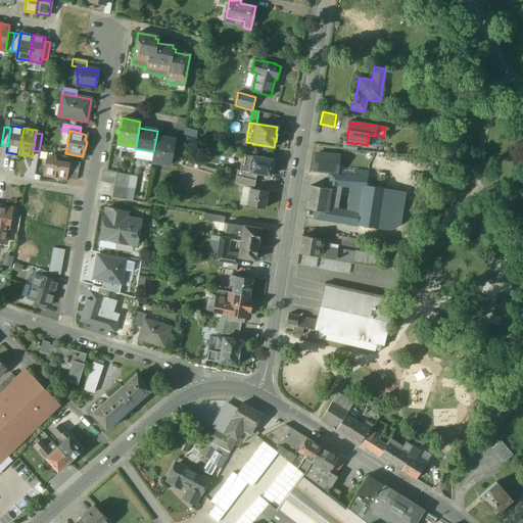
[(175,140),(156,137),(153,151),(151,161),(170,165),(175,140)]
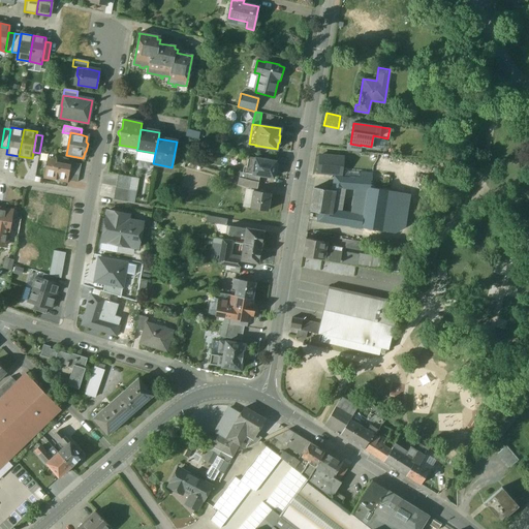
[(256,145),(249,144),(247,144),(246,152),(256,154),(258,146),(255,146),(256,145)]
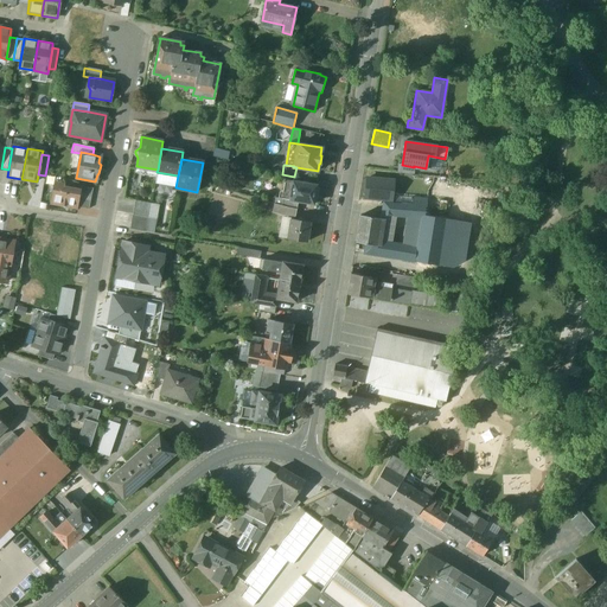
[(402,165),(398,165),(397,173),(413,174),(414,167),(402,165)]
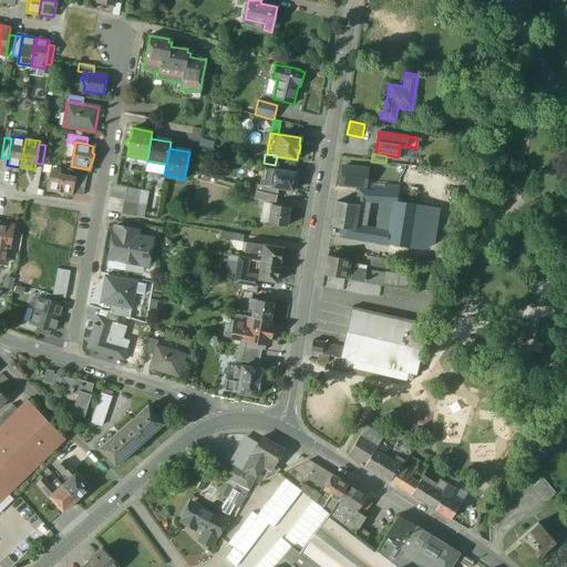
[(147,158),(127,155),(126,162),(146,165),(146,161),(147,158)]
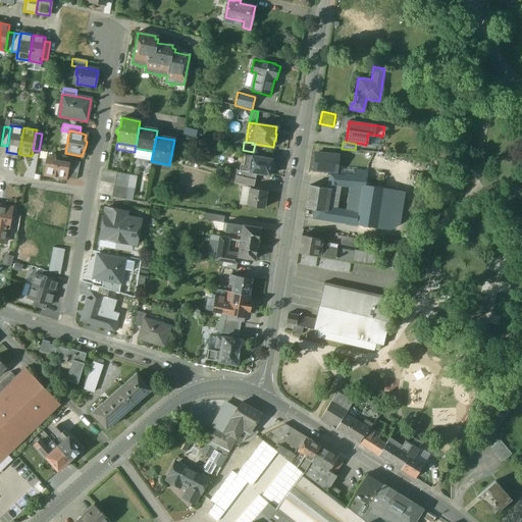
[(313,170),(336,172),(338,156),(315,154),(313,170)]
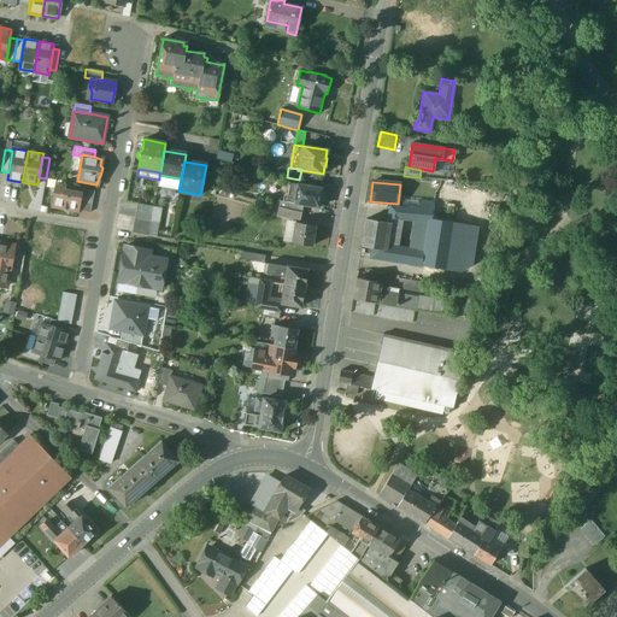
[(298,184),(289,183),(287,203),(294,204),(298,184)]
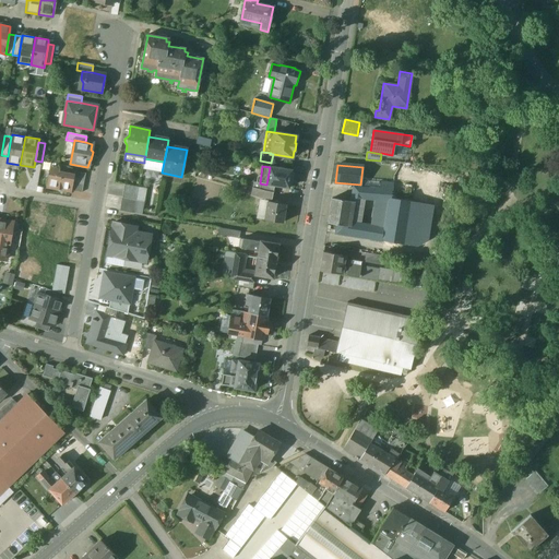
[(292,170),(270,167),(266,185),(274,186),(288,188),(289,181),(292,181),(293,173),(290,173),(292,170)]
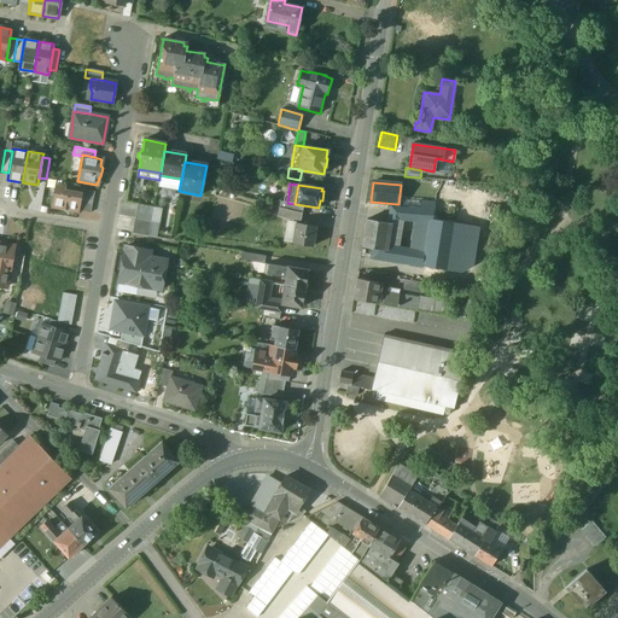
[(56,190),(52,208),(77,211),(79,204),(80,197),(69,194),(69,196),(63,194),(64,191),(56,190)]
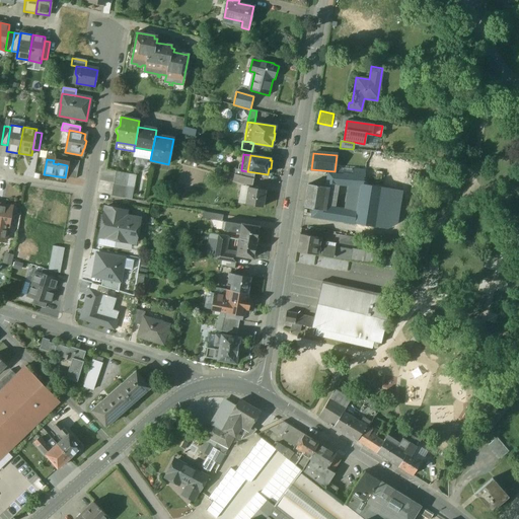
[(247,171),(241,170),(240,176),(246,177),(253,179),(254,172),(247,171)]
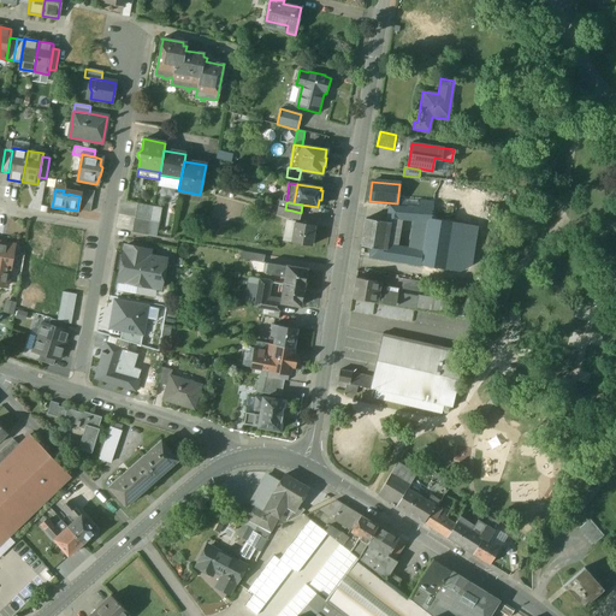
[(153,207),(137,203),(135,218),(150,221),(153,207)]
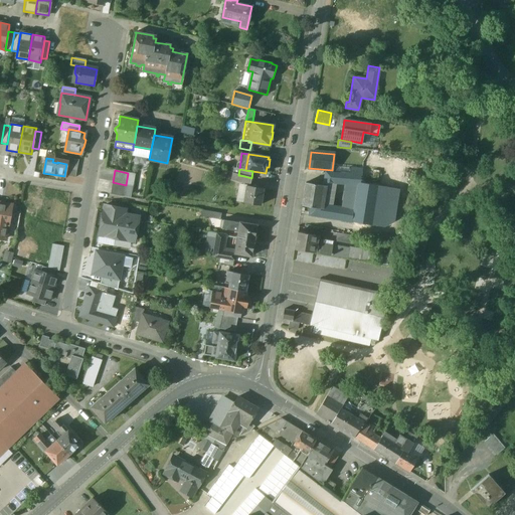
[(333,172),(324,172),(324,177),(332,180),(333,182),(347,183),(348,182),(348,178),(349,174),(333,172)]
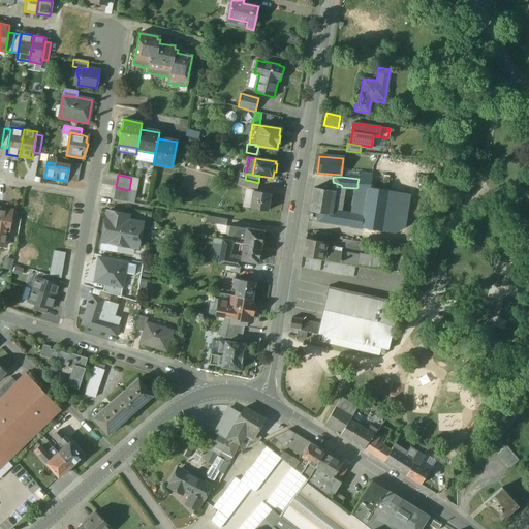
[(258,183),(251,181),(245,180),(239,178),(237,184),(257,188),(258,183)]
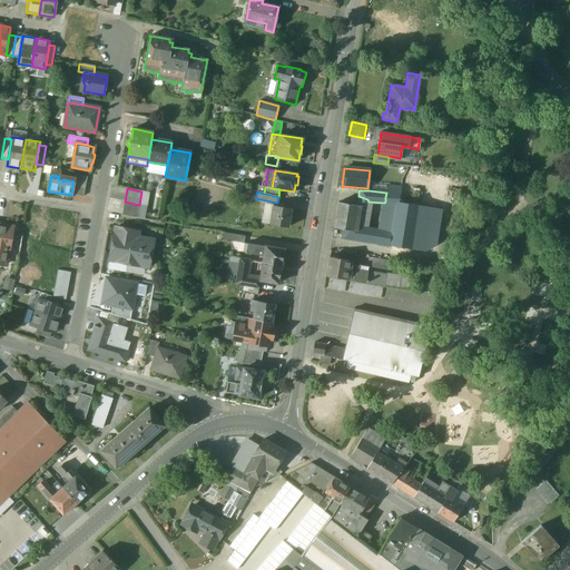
[(139,205),(125,202),(124,208),(138,210),(139,205)]
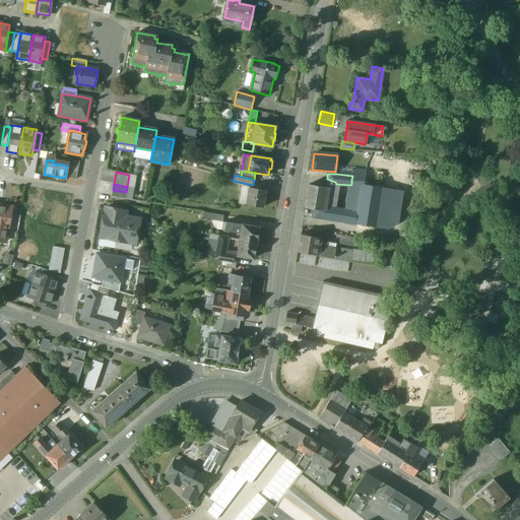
[(326,187),(308,184),(304,207),(313,208),(323,210),(323,206),(326,187)]
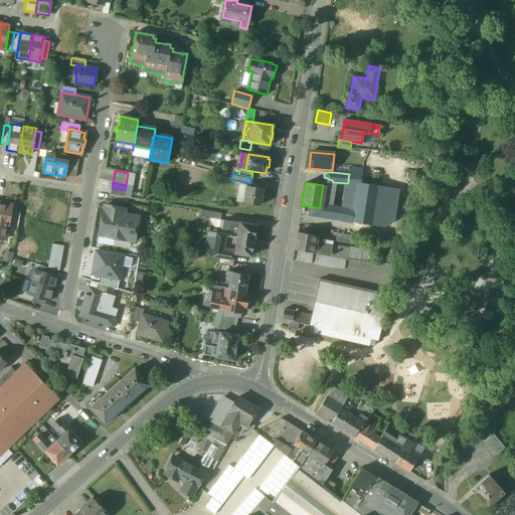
[(359,182),(358,182),(354,209),(352,222),(370,224),(376,185),(359,182)]
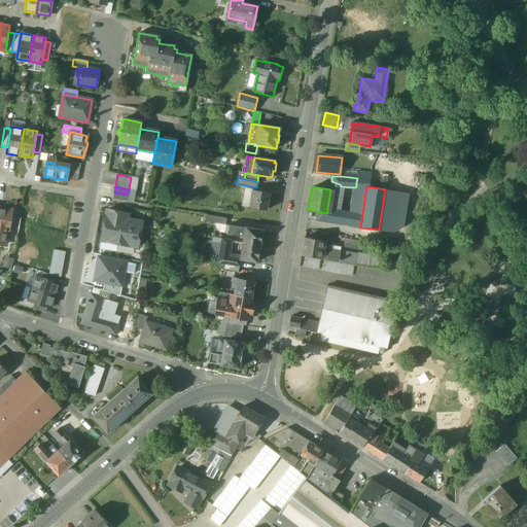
[(252,190),(245,188),(242,206),(249,208),(252,190)]
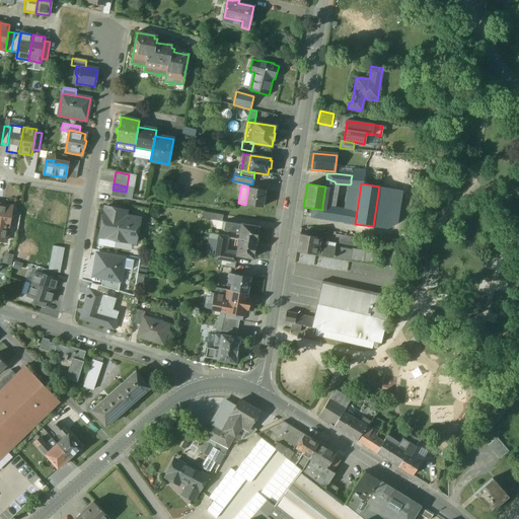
[(126,192),(125,198),(131,199),(133,188),(127,187),(126,192)]
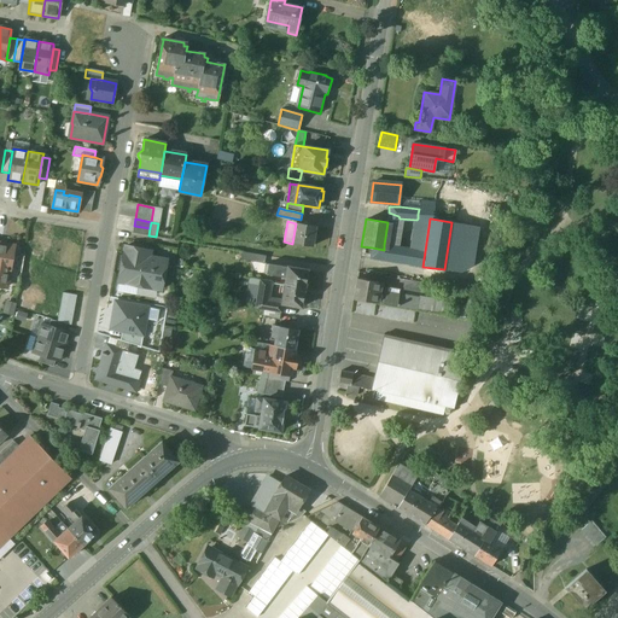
[(452,222),(444,269),(456,272),(460,250),(467,251),(472,227),(452,222)]
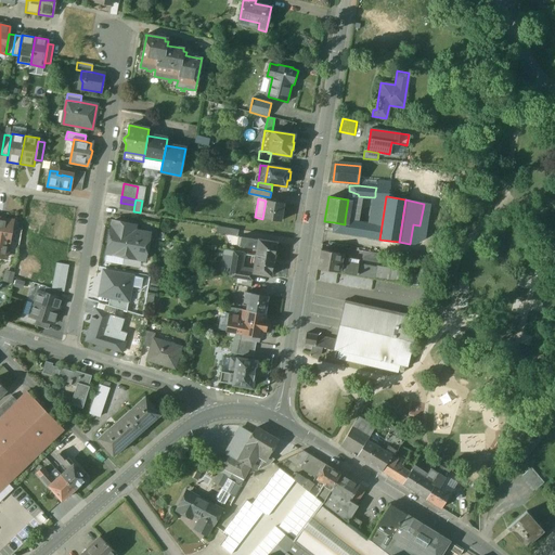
[(283,203),(266,201),(262,219),(281,221),(283,203)]
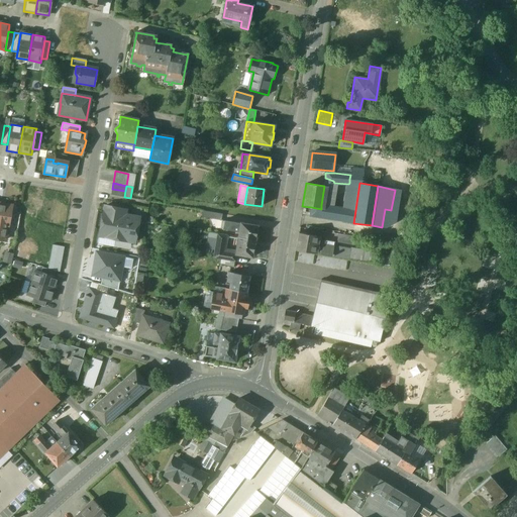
[(125,191),(112,189),(110,195),(124,197),(125,191)]
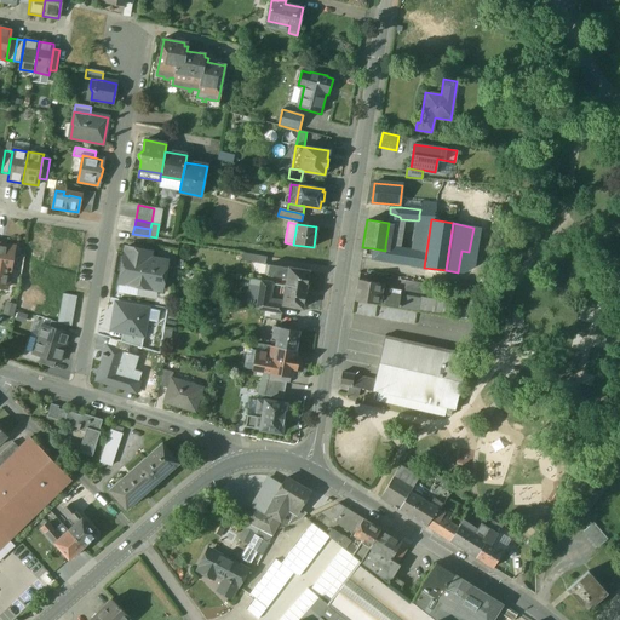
[(12,248),(0,245),(0,287),(5,288),(12,248)]
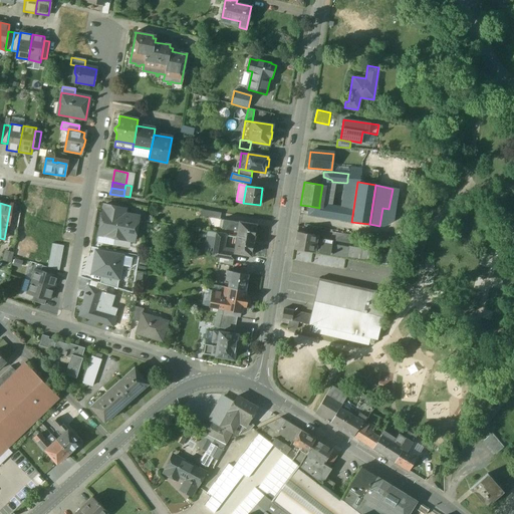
[(353,209),(319,204),(319,208),(309,206),(308,214),(351,222),(353,209)]
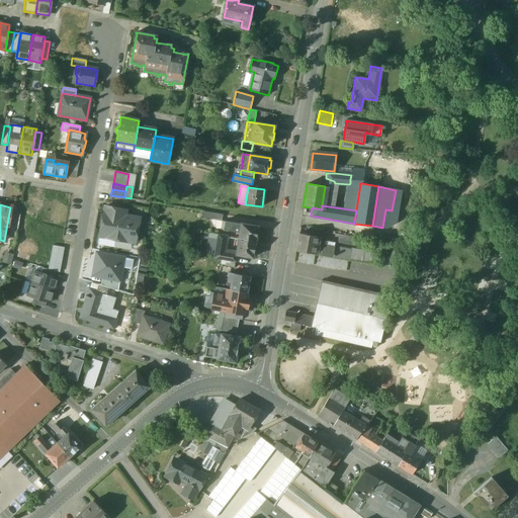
[(104,206),(99,235),(116,238),(115,240),(135,243),(140,218),(124,216),(125,210),(104,206)]
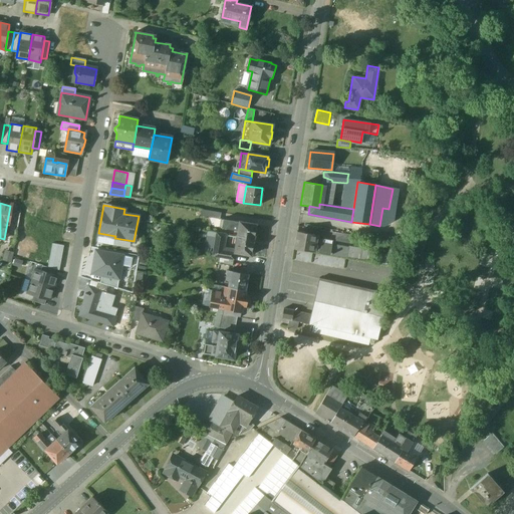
[(221,213),(201,210),(200,216),(220,220),(221,213)]
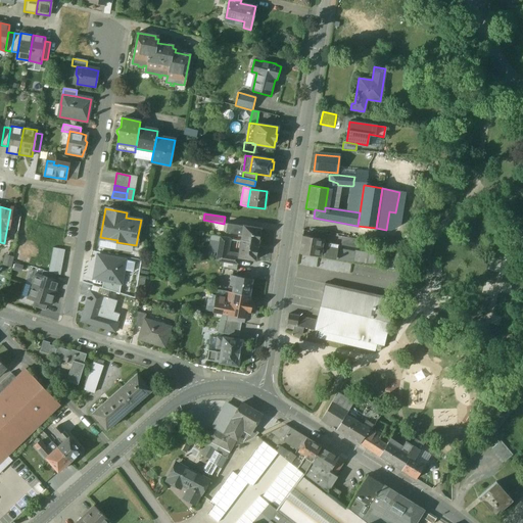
[(260,229),(227,224),(225,232),(242,235),(241,240),(257,243),(260,229)]
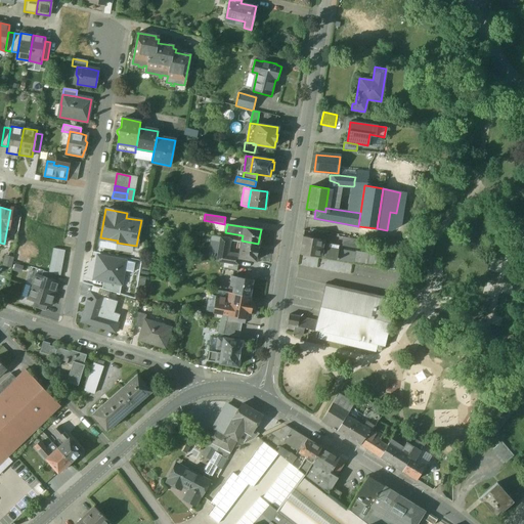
[(321,239),(302,236),(300,253),(318,256),(320,248),(321,239)]
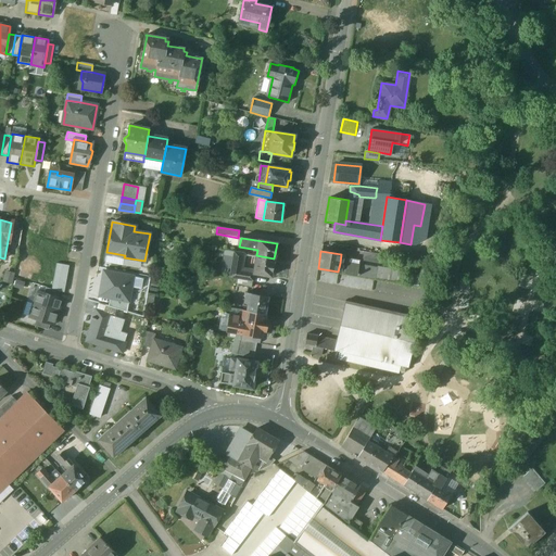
[(243,253),(234,252),(230,270),(240,272),(243,253)]
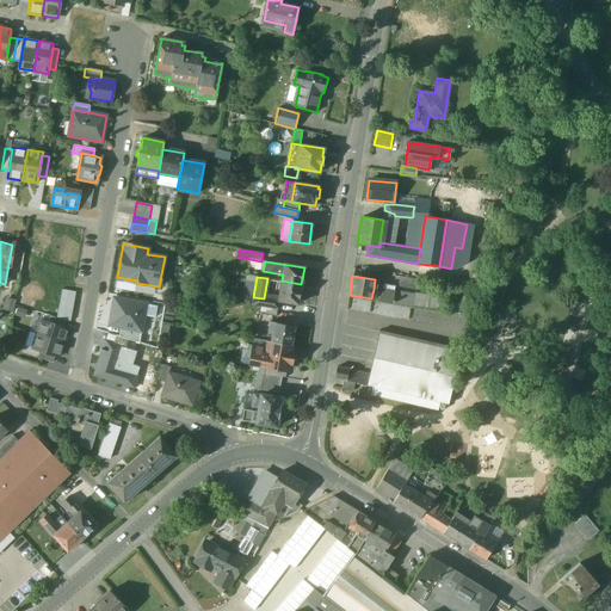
[(417,279),(400,277),(399,285),(414,289),(417,279)]
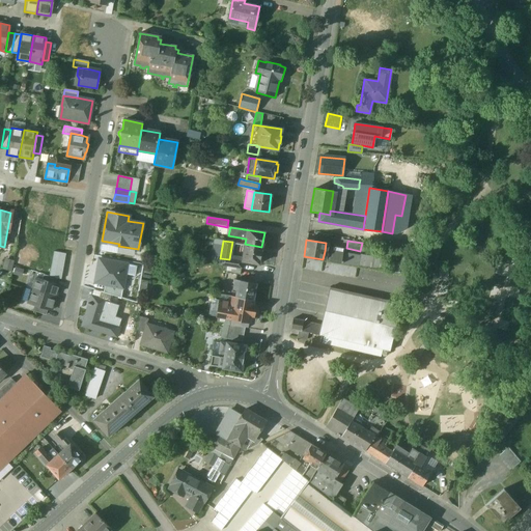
[(261,247),(245,244),(242,261),(243,261),(259,264),(261,247)]
